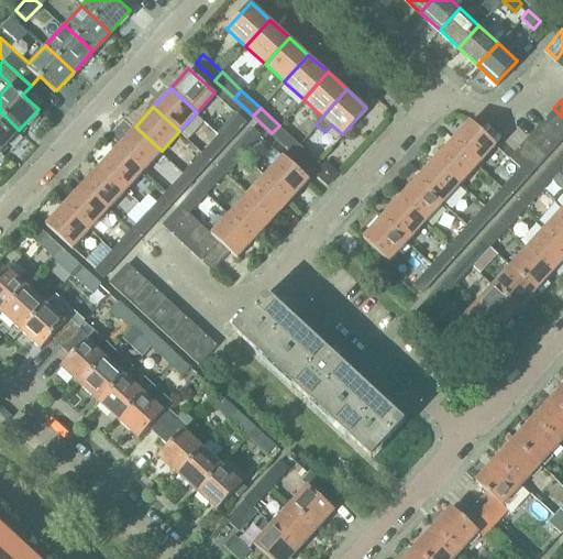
[(562,117),(553,108),(544,118),(562,134),(562,117)]
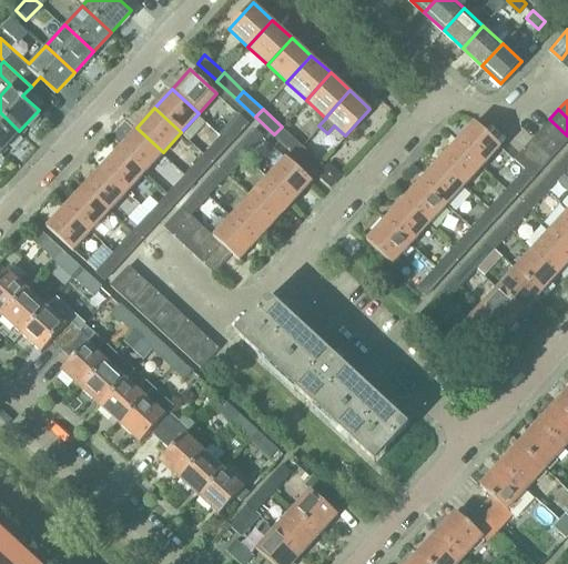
[(0,149),(1,151),(19,131),(0,112),(0,149)]
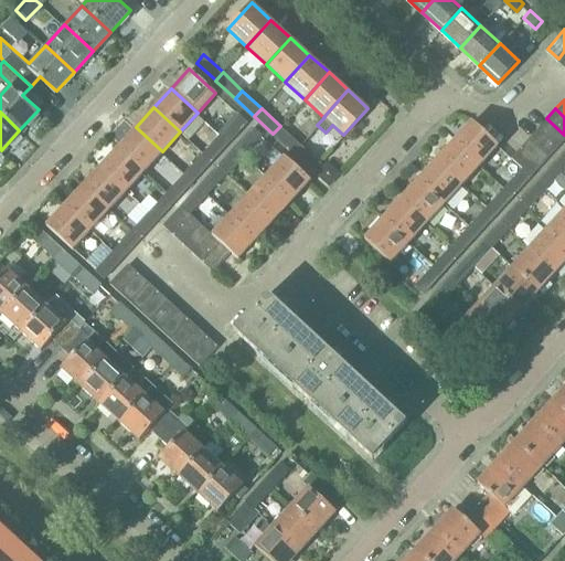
[(247,123),(237,114),(219,133),(228,141),(247,123)]
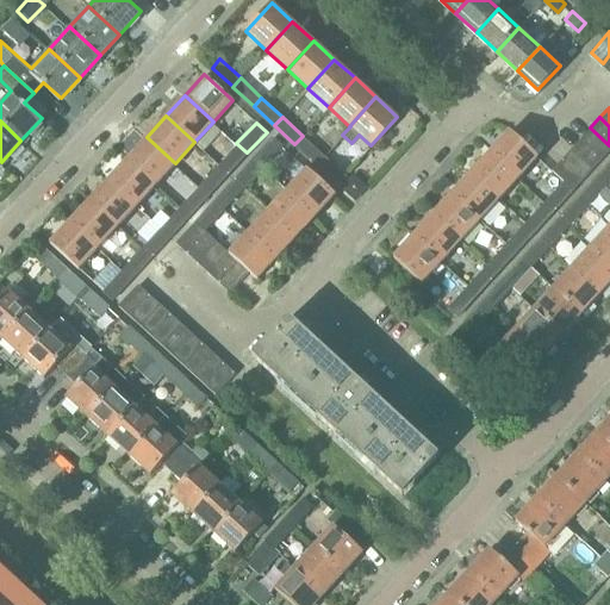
[(609,147),(609,145),(590,128),(580,137),(602,156),(609,147)]
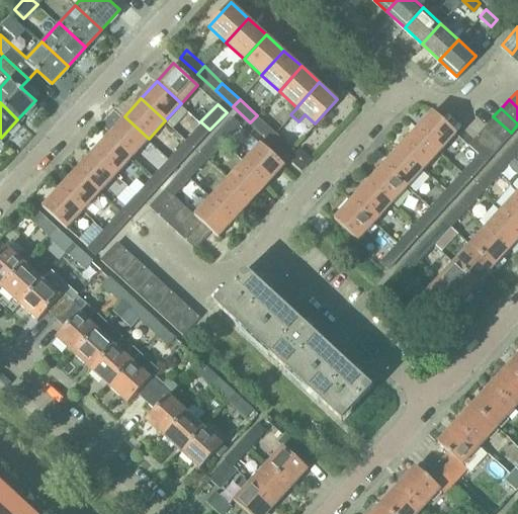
[(456,131),(433,109),(416,127),(440,149),(456,131)]
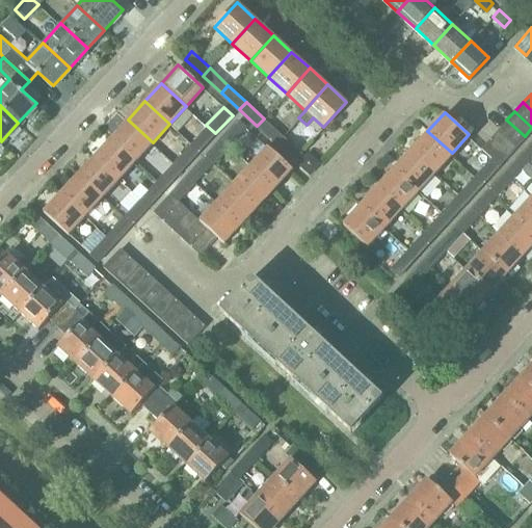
[(264,119),(257,126),(275,142),(282,135),(264,119)]
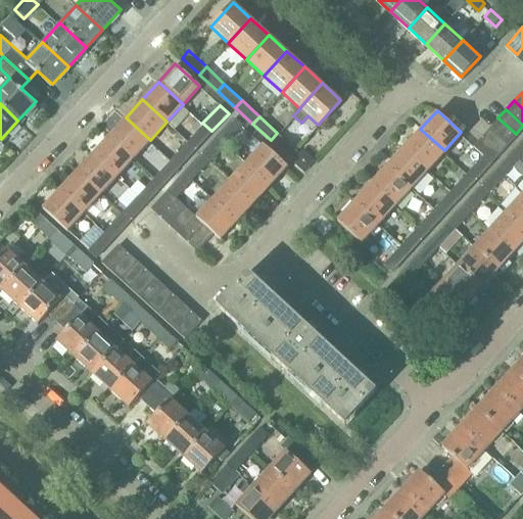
[(150,140),(126,118),(109,135),(134,157),(150,140)]
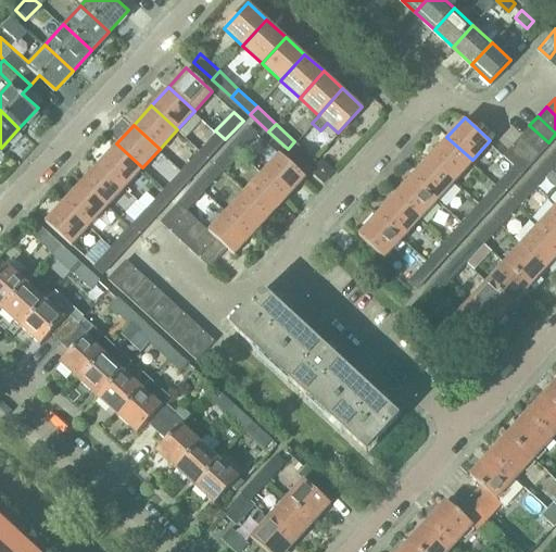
[(230,143),(239,151),(256,132),(248,125),(230,143)]
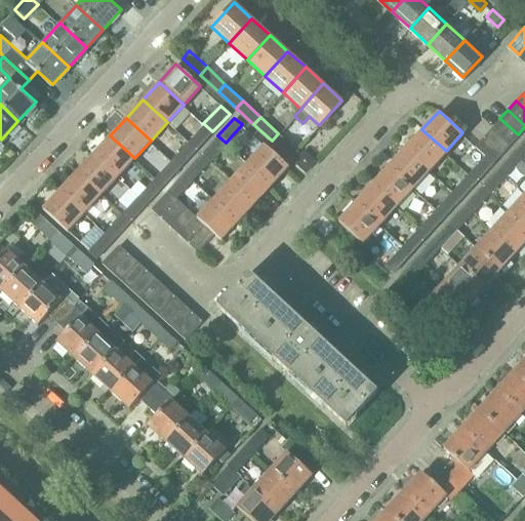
[(518,134),(499,118),(492,127),(510,144),(518,134)]
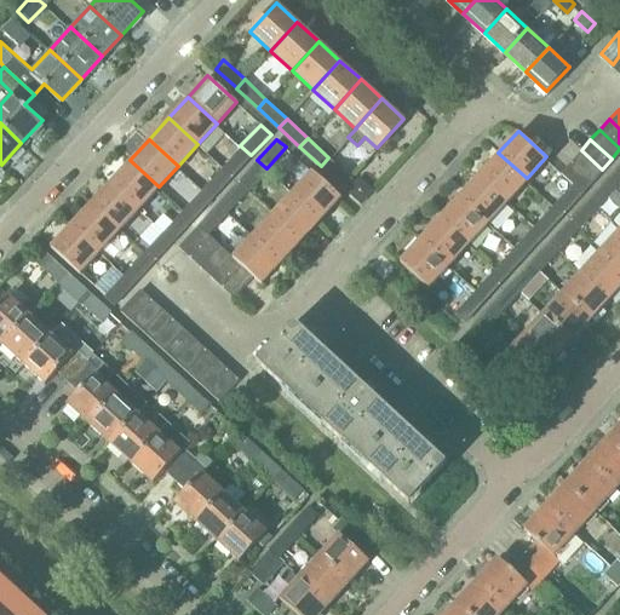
[(220,167),(231,177),(251,155),(240,145),(220,167)]
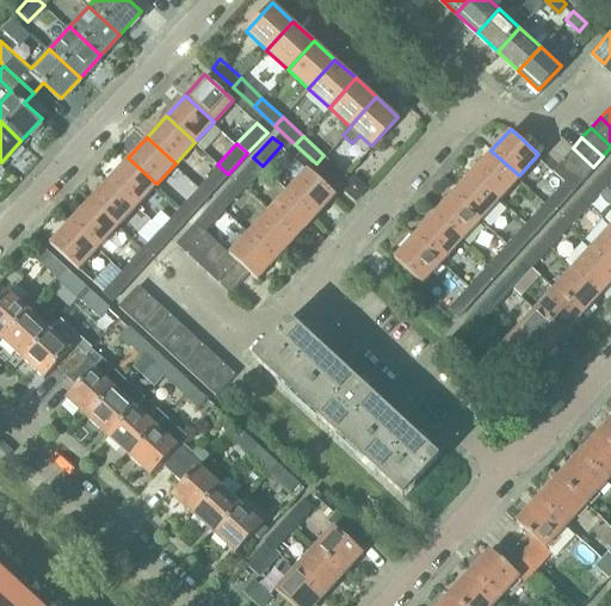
[(593,167),(573,148),(563,158),(584,177),(593,167)]
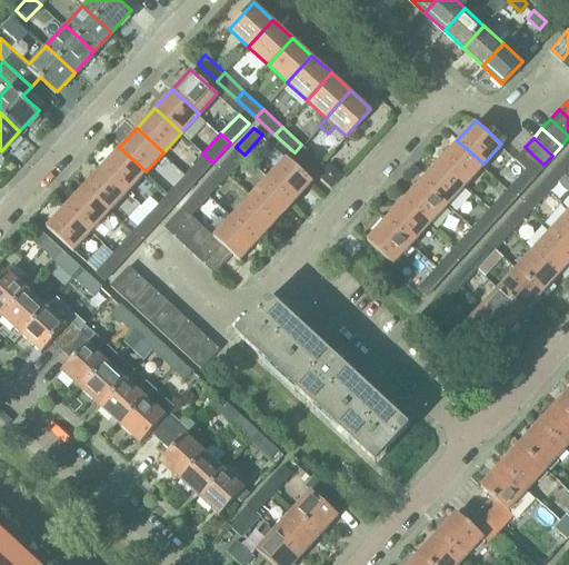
[(439,159),(466,184),(483,164),(457,140),(439,159)]
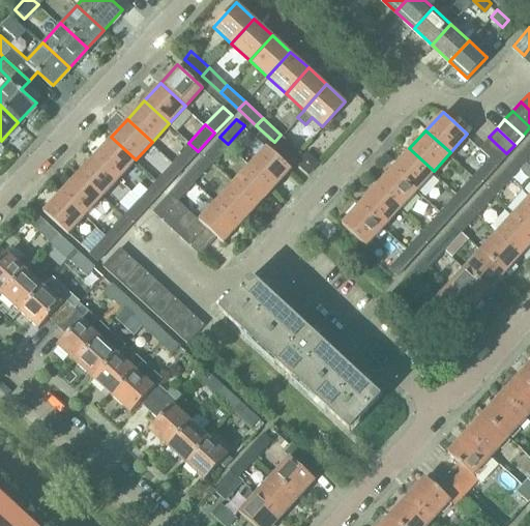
[(293,158),(300,151),(281,135),(274,142),(293,158)]
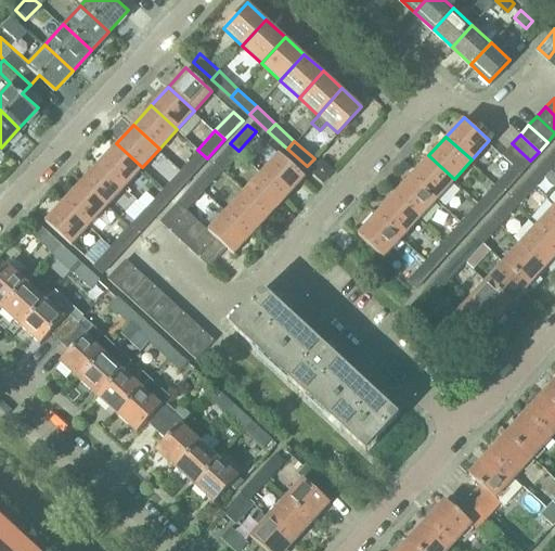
[(142,167),(116,143),(99,163),(125,186),(142,167)]
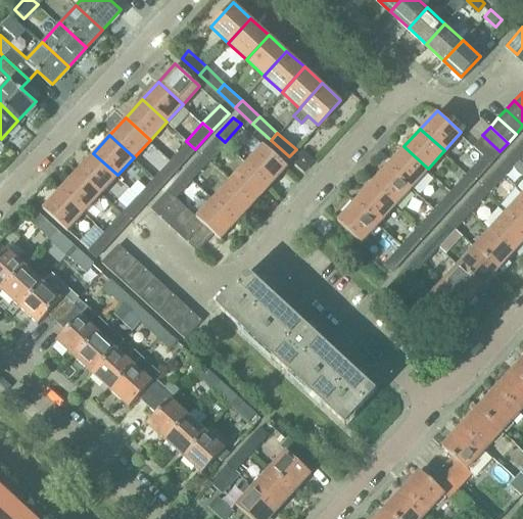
[(200,153),(207,160),(225,142),(217,135),(200,153)]
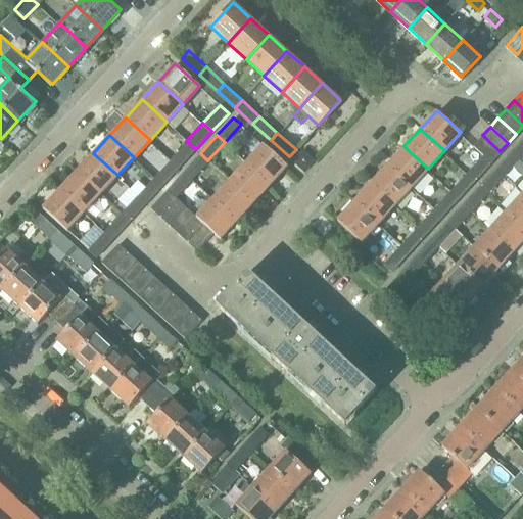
[(500,151),(482,135),(474,144),(484,153),(491,160),(500,151)]
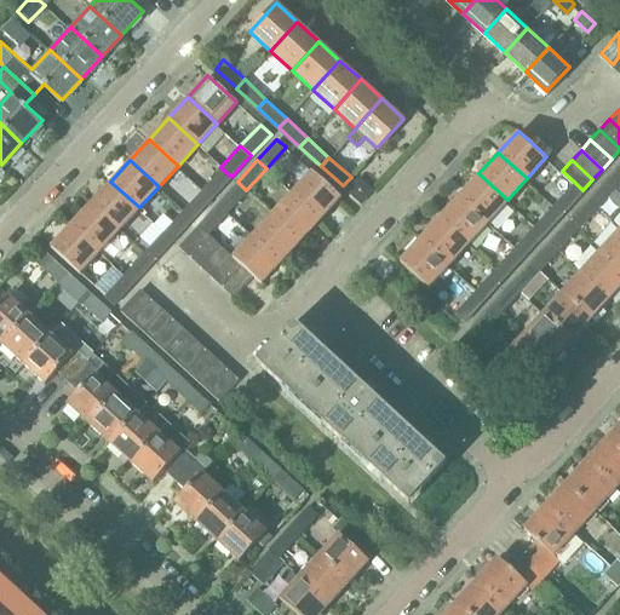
[(619,161),(608,176),(616,184),(619,179),(619,161)]
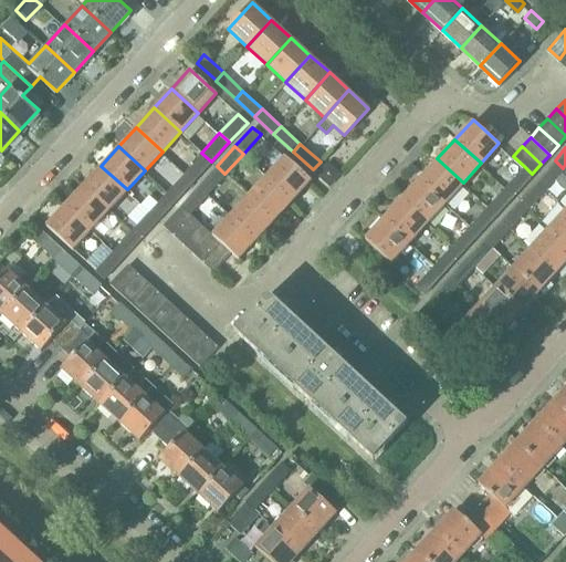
[(260,167),(266,173),(265,174),(292,199),(311,178),(283,154),(281,157),(274,152),(260,167)]
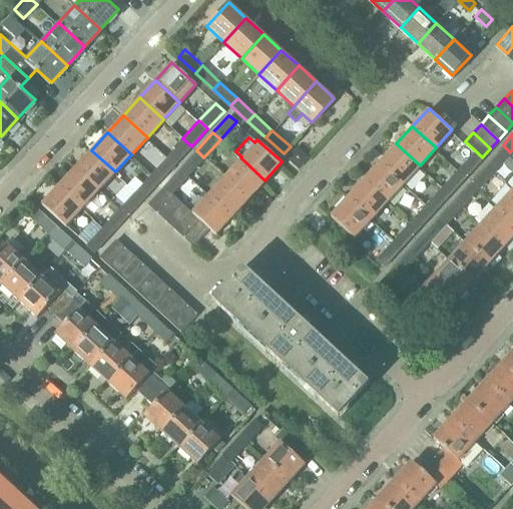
[(166,155),(175,163),(191,146),(182,138),(166,155)]
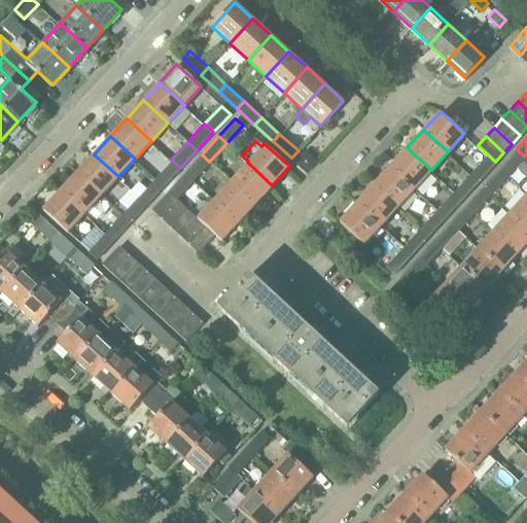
[(390,166),(415,187),(431,170),(407,147),(390,166)]
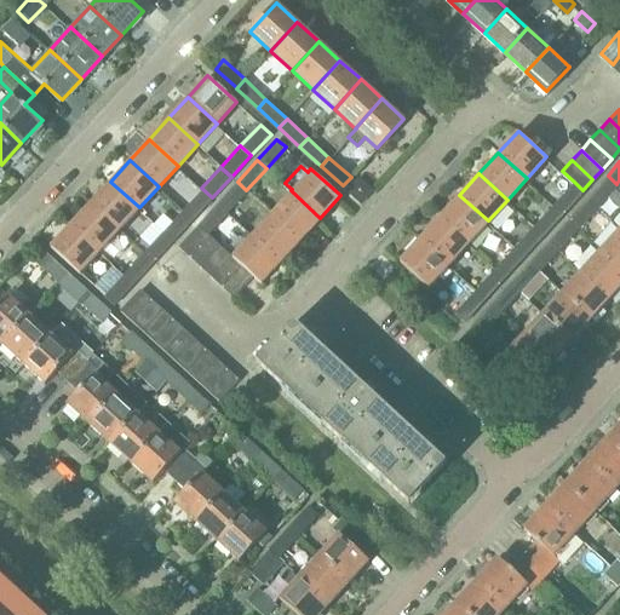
[(360,203),(373,189),(359,176),(345,190),(360,203)]
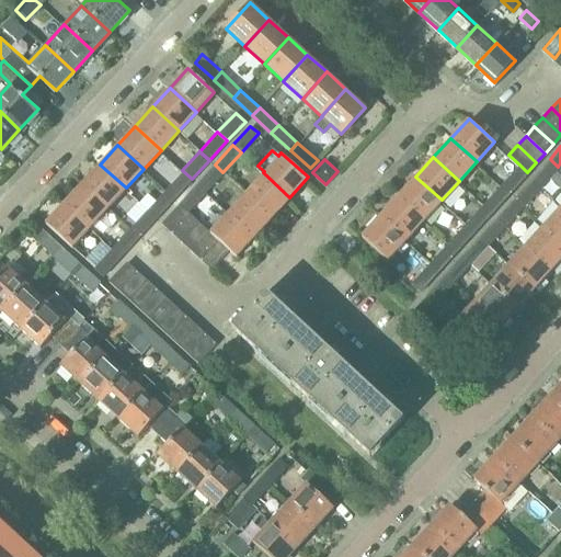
[(531,179),(540,185),(558,167),(550,159),(531,179)]
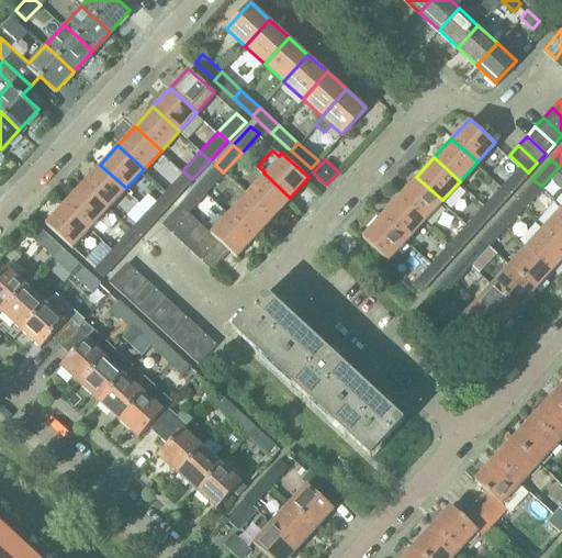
[(126,188),(100,165),(82,183),(109,208),(126,188)]
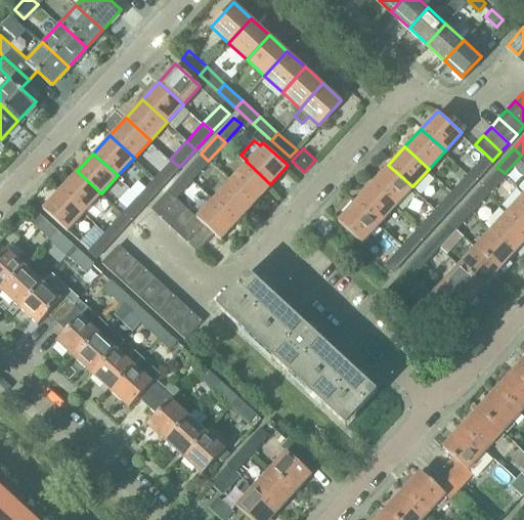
[(184,172),(191,178),(208,161),(201,154),(184,172)]
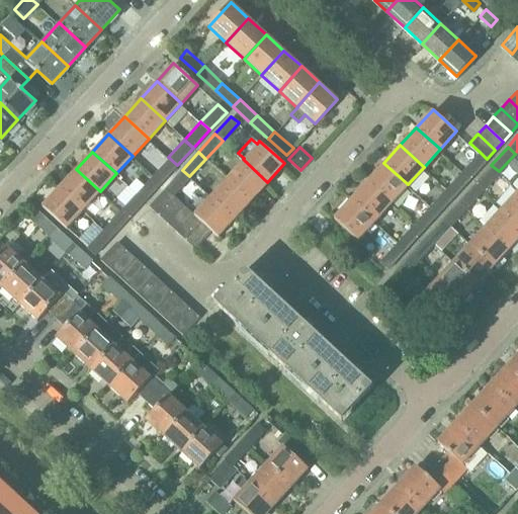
[(462,170),(470,177),(487,159),(480,152),(462,170)]
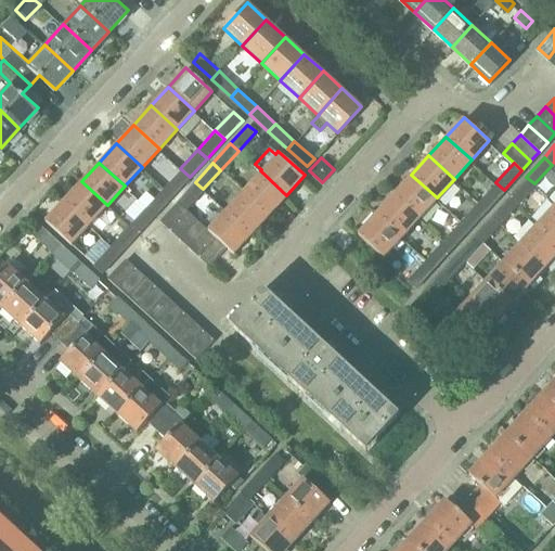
[(163,187),(172,195),(190,177),(180,168),(163,187)]
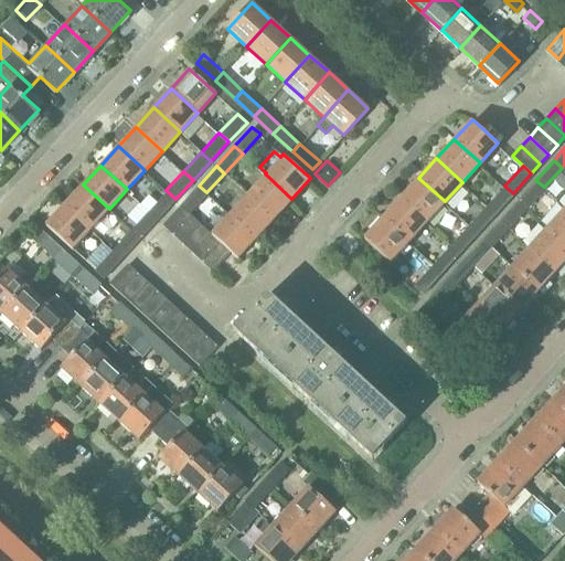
[(247,193),(274,218),(291,199),(265,173),(247,193)]
